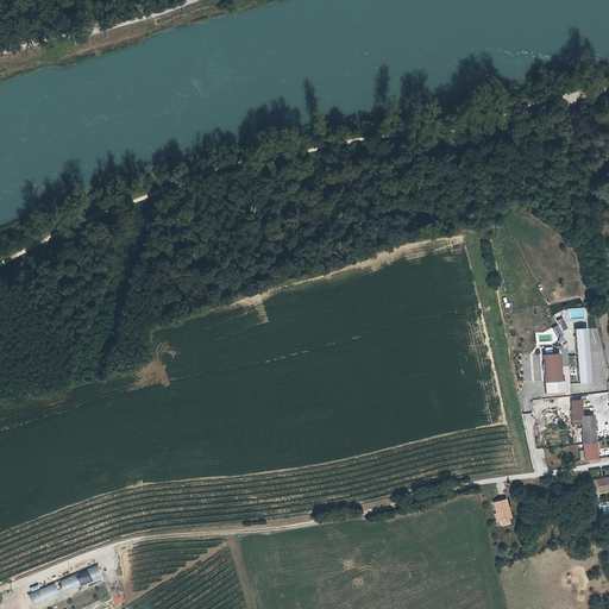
[(564,319),(558,321),(559,326),(553,327),(557,338),(564,334),(563,331),(567,328),(564,319)]
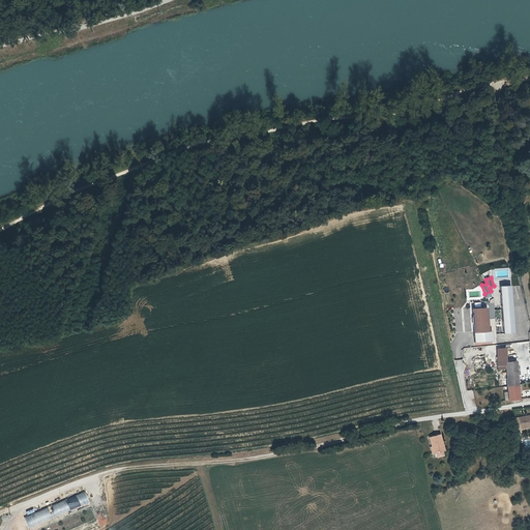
[(503,333),(514,333),(510,285),(500,286),(503,333)]
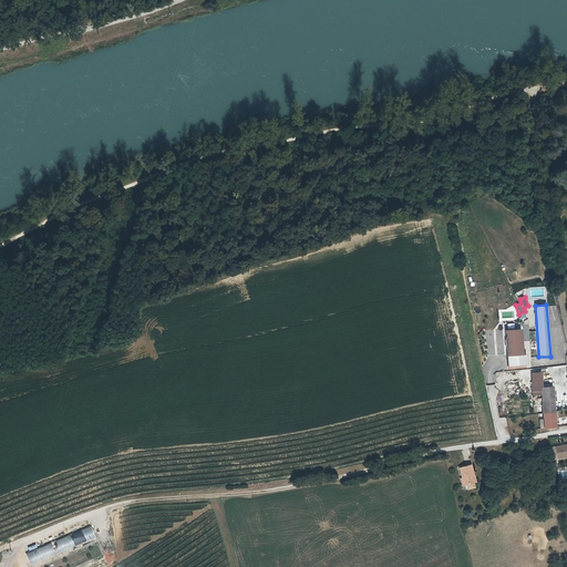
[(521,329),(506,330),(507,354),(507,366),(527,364),(526,353),(522,353),(521,329)]
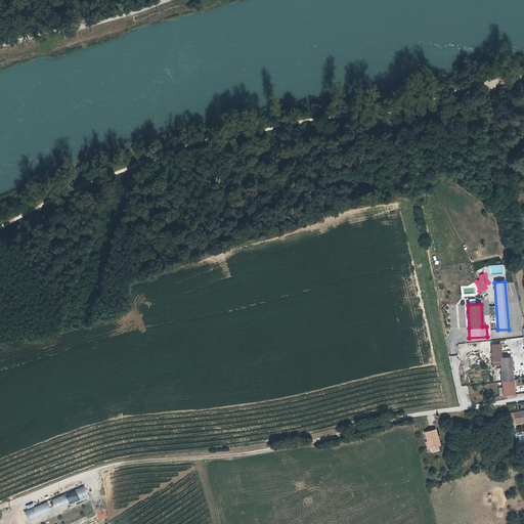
[(499,359),(503,395),(513,394),(510,357),(499,358),(499,359)]
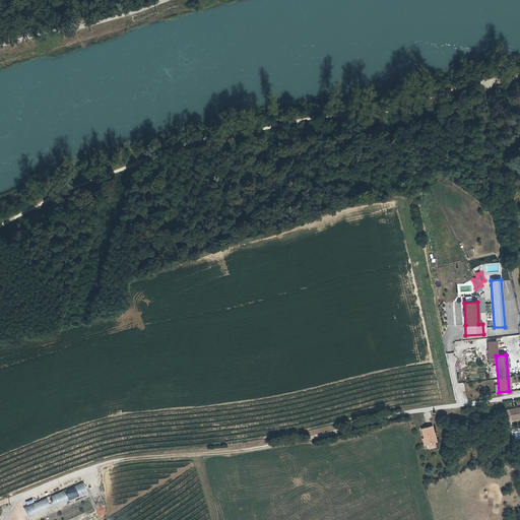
[(519,405),(500,410),(502,420),(514,418),(513,415),(519,413),(519,411),(519,408),(519,405)]
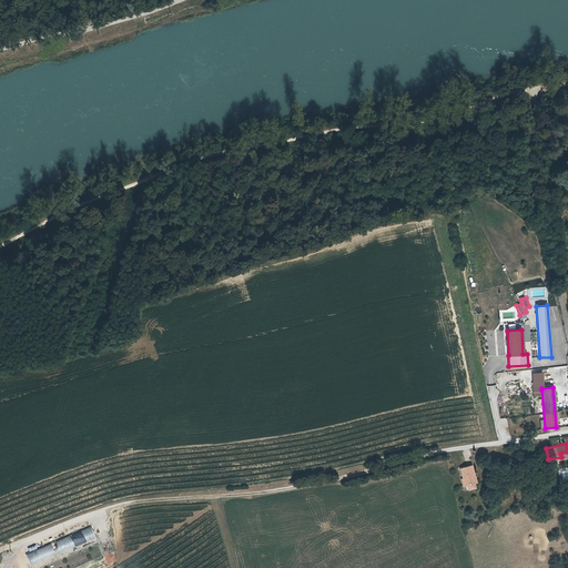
[(468,464),(457,467),(460,477),(462,485),(464,484),(470,483),(473,482),(468,464)]
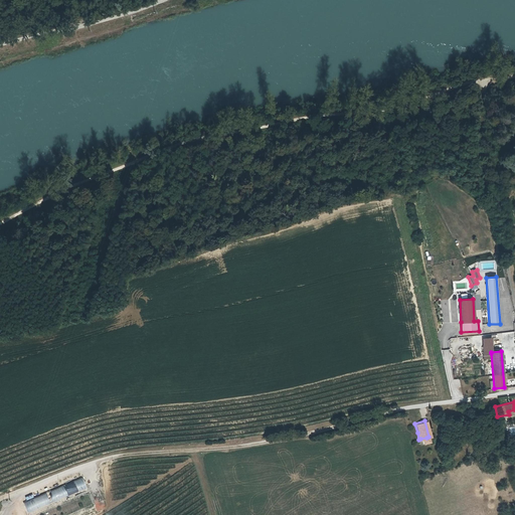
[(158,462),(150,463),(152,471),(160,470),(158,462)]
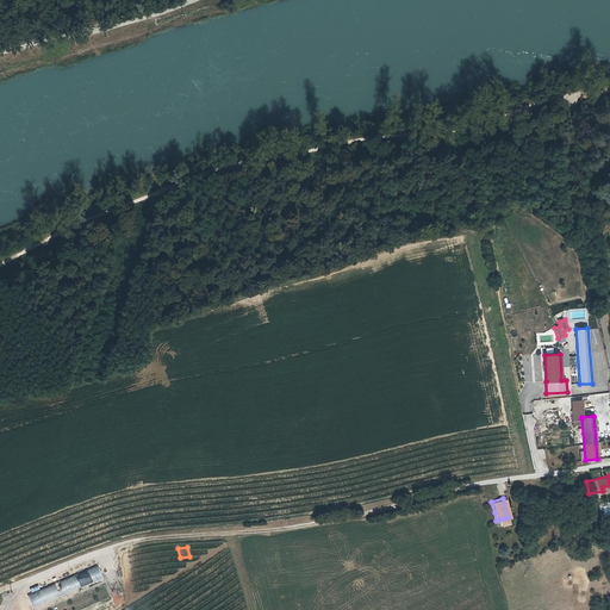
[(97,566),(26,595),(32,608),(101,578),(97,566)]
